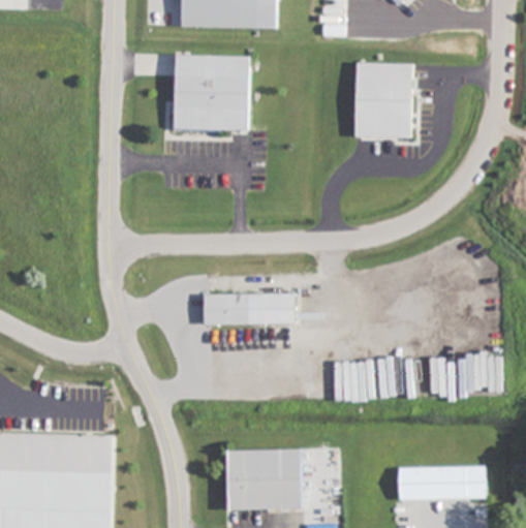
[(181,0),(181,27),(277,28),(277,0),(181,0)]
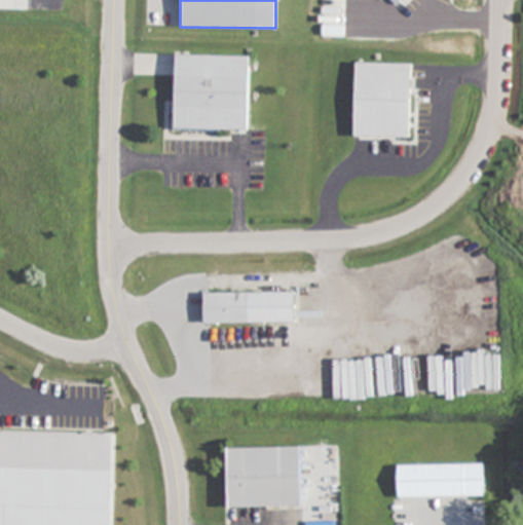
[(172,128),(247,129),(248,54),(173,53),(172,128)]
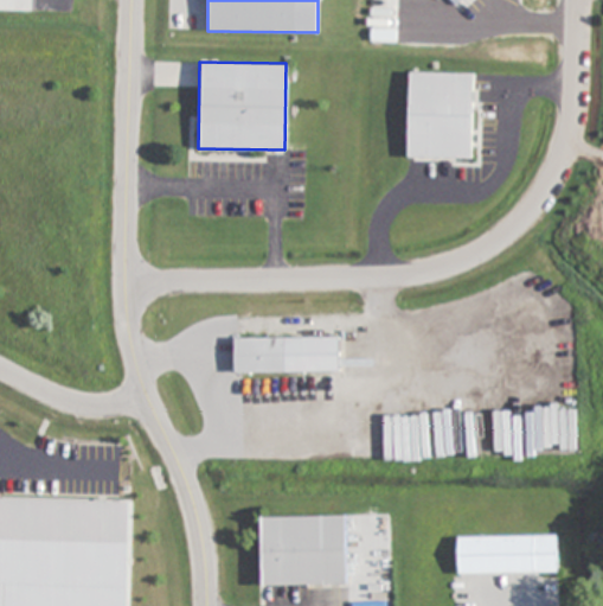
[(472,72),(408,71),(406,158),(470,158),(472,72)]
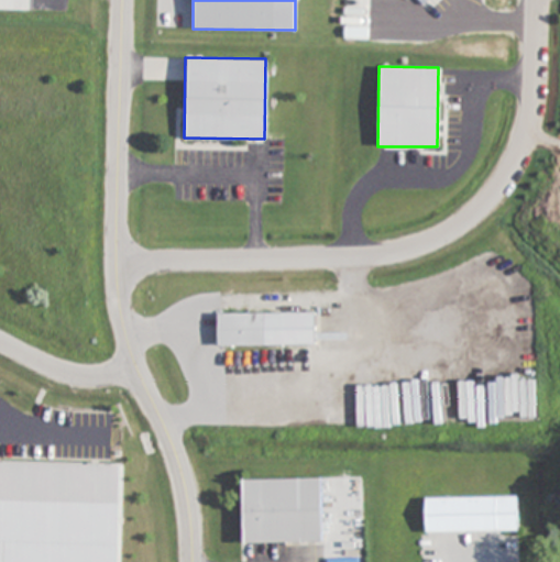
[(216,313),(216,346),(265,346),(265,313),(216,313)]
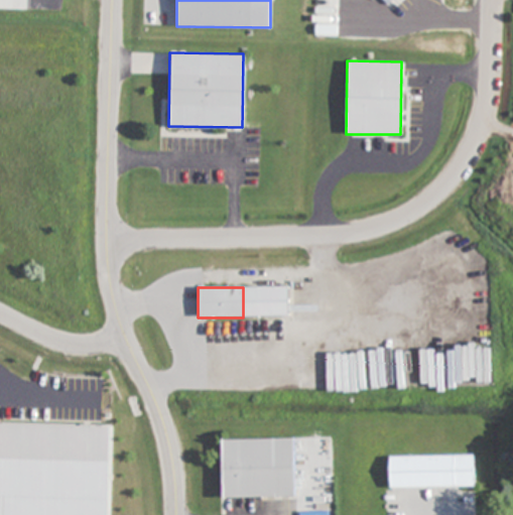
[(108,514),(111,426),(0,423),(0,514),(108,514)]
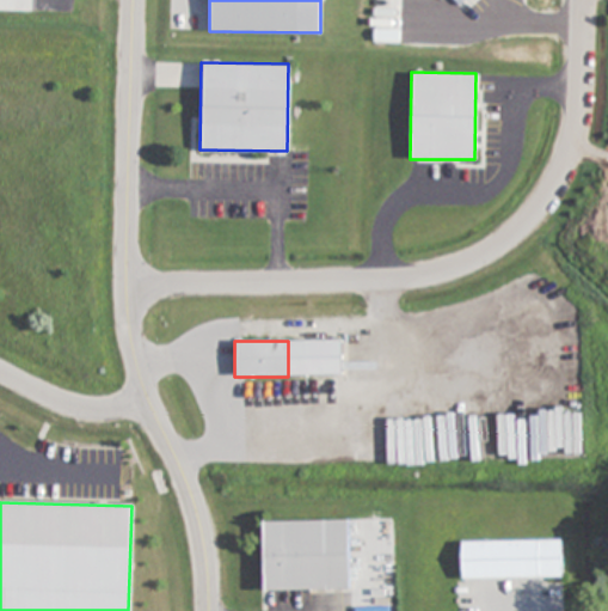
[(348,588),(348,519),(262,519),(262,588),(348,588)]
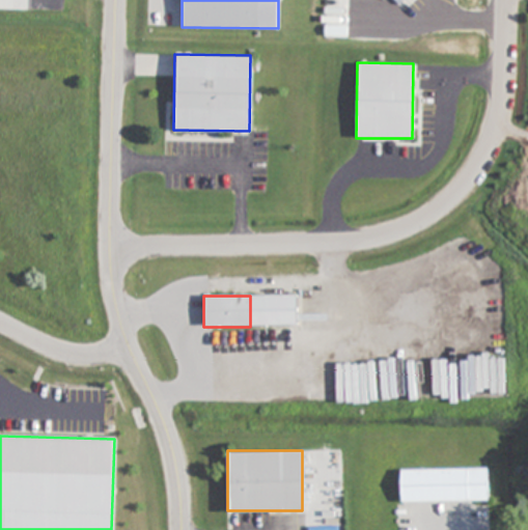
[(399,501),(487,501),(487,468),(399,468),(399,501)]
